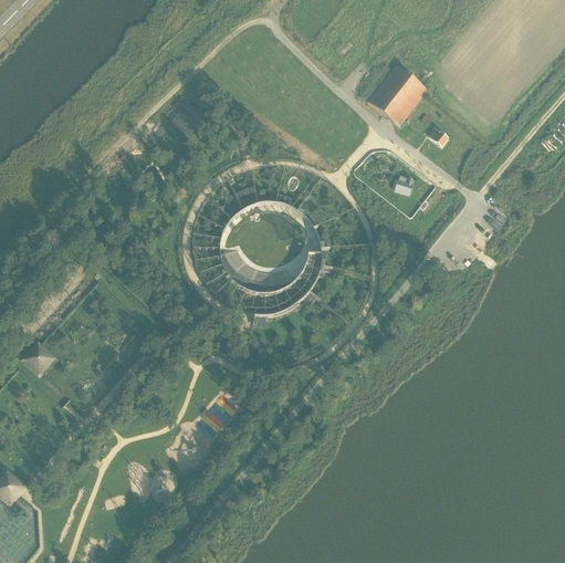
[(428,90),(395,64),(367,100),(398,126),(428,90)]
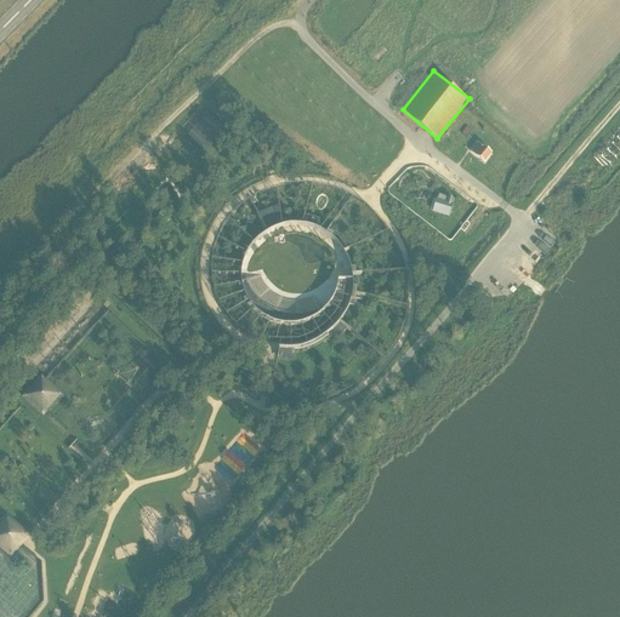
[(205,149),(226,127),(223,125),(208,110),(187,132),(191,136),(205,149)]
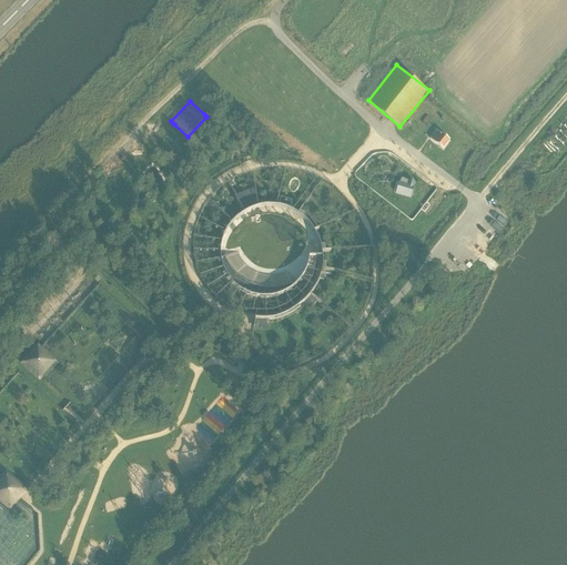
[(431,117),(426,113),(422,119),(426,122),(431,117)]
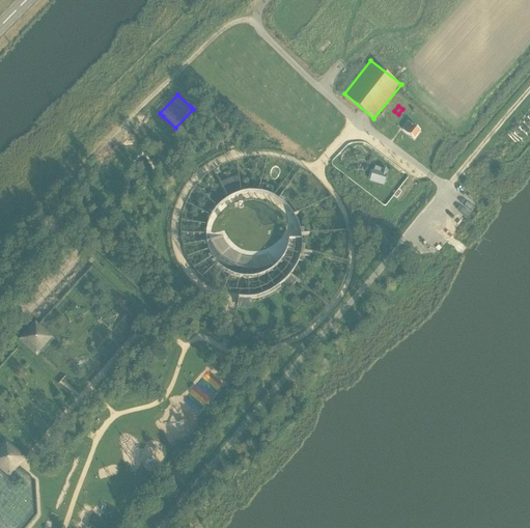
[(400,127),(413,137),(420,129),(408,119),(400,127)]
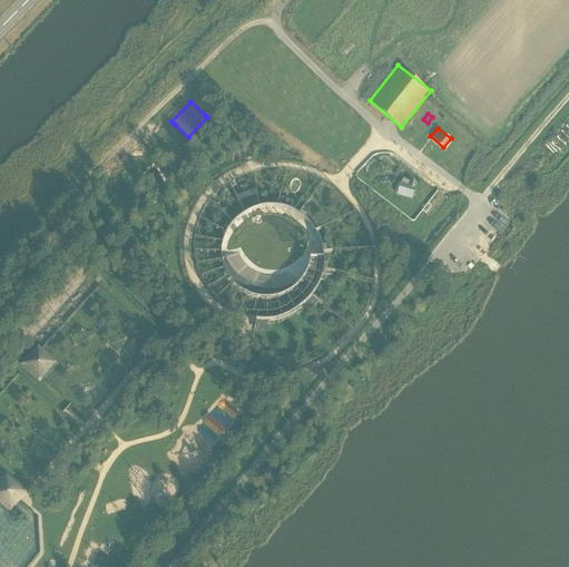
[(401,181),(398,192),(411,196),(414,185),(401,181)]
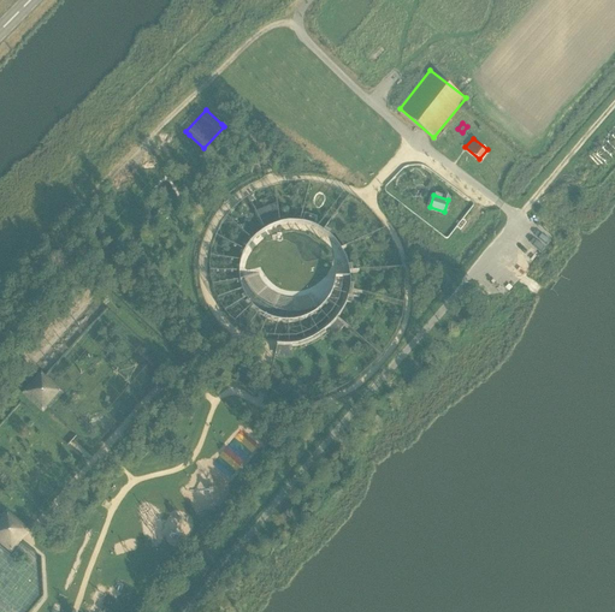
[(45,373),(41,369),(40,369),(19,391),(41,411),(46,406),(61,390),(45,373)]
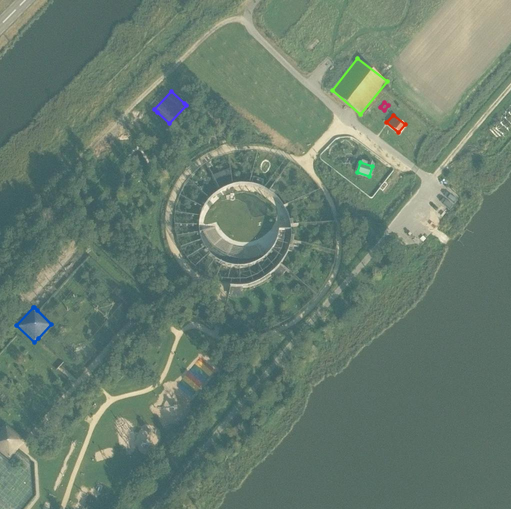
[(25,439),(22,436),(20,435),(5,423),(1,428),(0,429),(0,451),(9,458),(25,439)]
